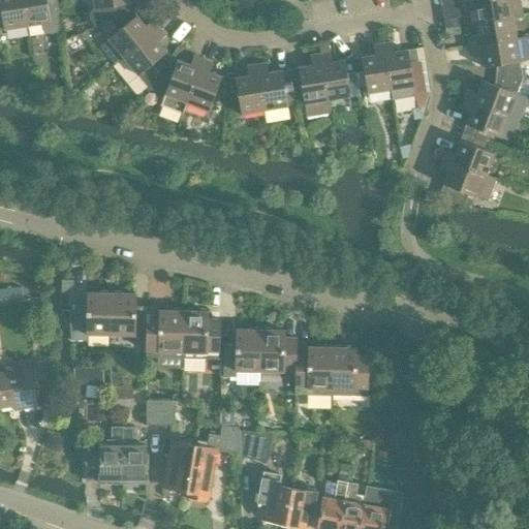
[(0,0),(0,30),(27,26),(22,0),(0,0)]
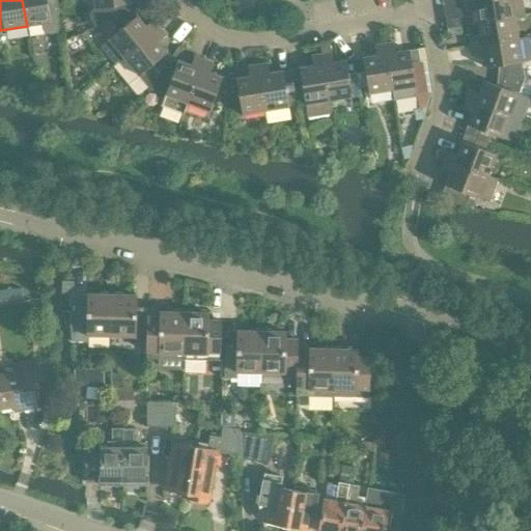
[(22,0),(27,26),(43,24),(43,28),(45,31),(48,34),(52,34),(56,33),(58,29),(59,26),(55,0),(22,0)]
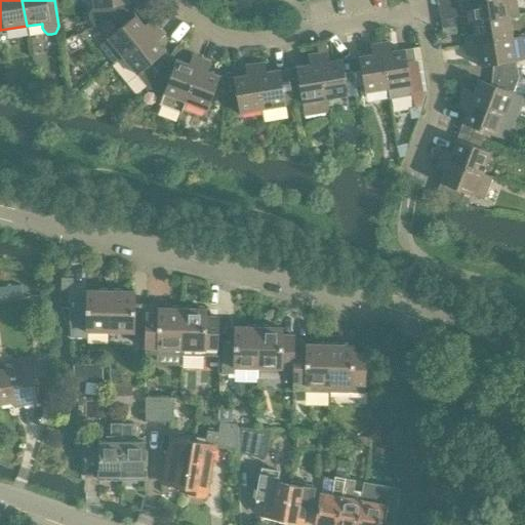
[(92,0),(94,9),(90,12),(89,16),(89,21),(92,24),(96,26),(101,25),(111,19),(132,10),(129,4),(128,0),(92,0)]
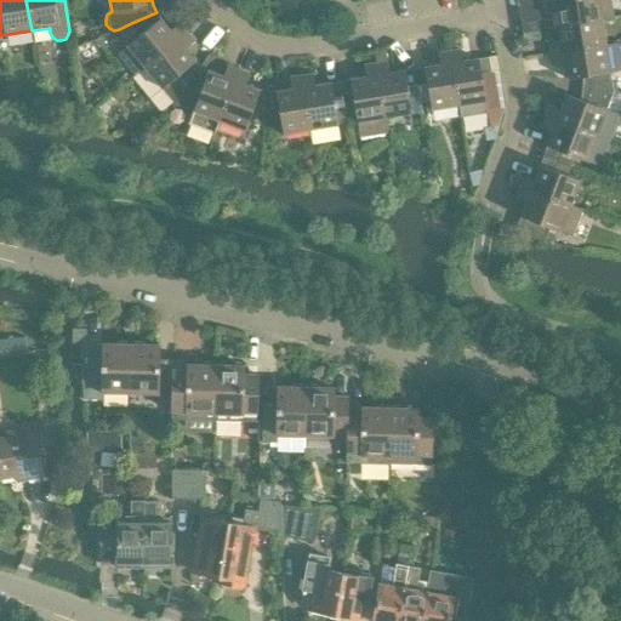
[(557,13),(558,28),(600,21),(613,18),(609,0),(563,0),(542,4),(545,15),(557,13)]
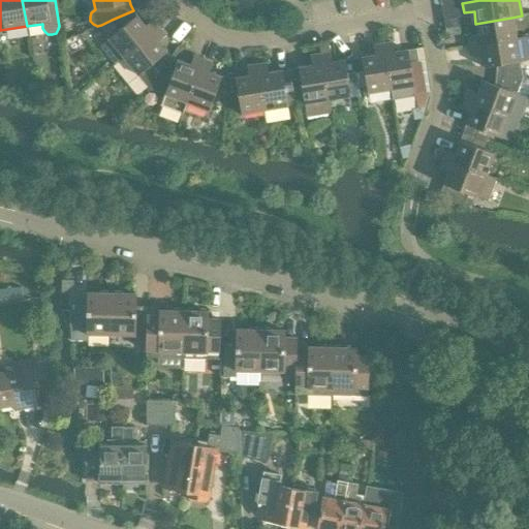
[(115,64),(123,58),(158,28),(152,21),(145,27),(136,17),(133,10),(112,20),(117,32),(100,47),(115,64)]
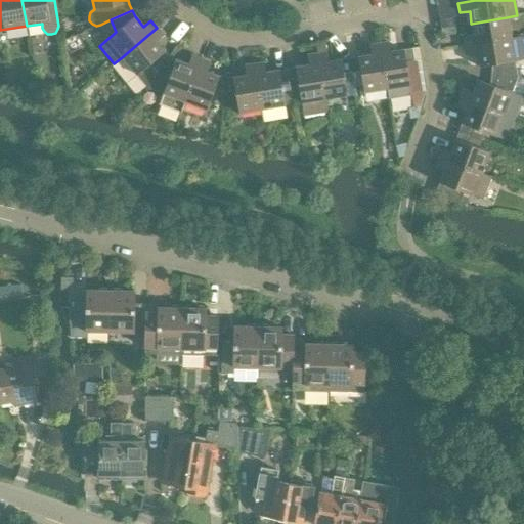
[(439,19),(440,28),(453,26),(452,17),(439,19)]
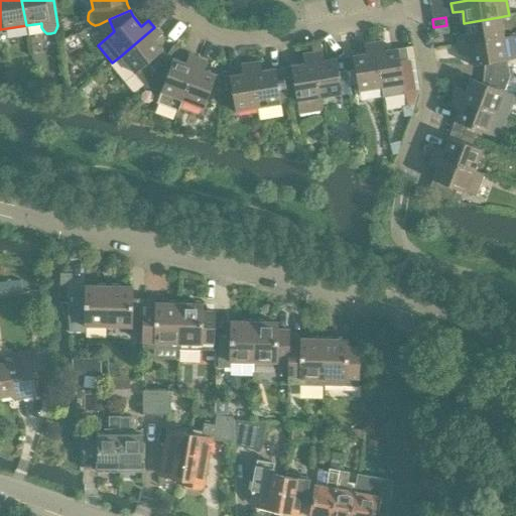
[(457,36),(458,45),(503,38),(499,17),(464,23),(466,34),(457,36)]
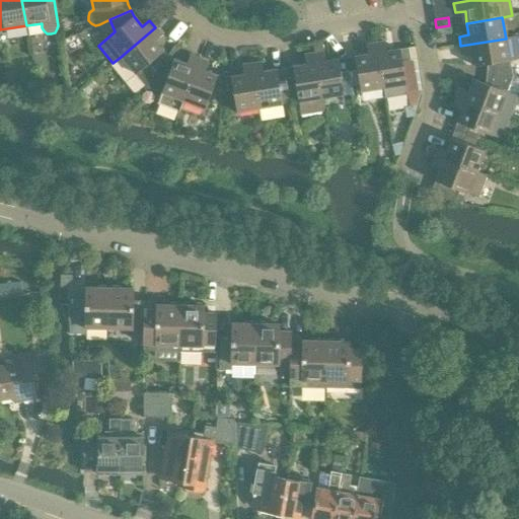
[(436,27),(438,36),(450,34),(449,25),(436,27)]
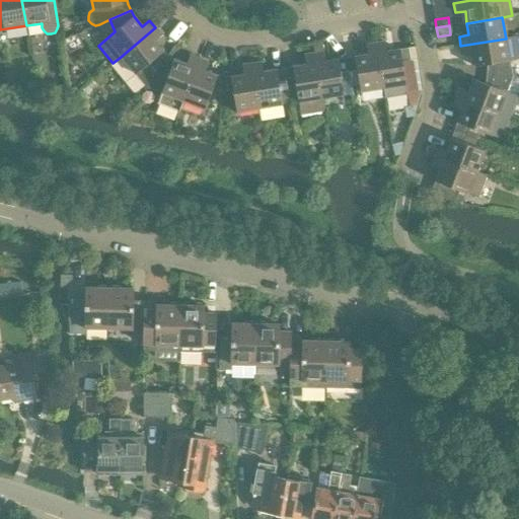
[(121,57),(135,74),(145,87),(168,56),(162,52),(154,42),(161,35),(155,27),(121,57)]
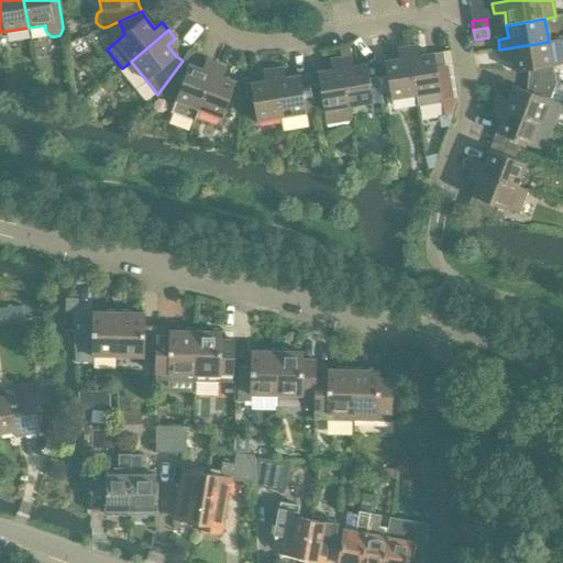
[(549,42),(499,50),(501,61),(512,58),(515,73),(529,70),(528,81),(555,84),(552,66),(562,64),(559,40),(549,42)]
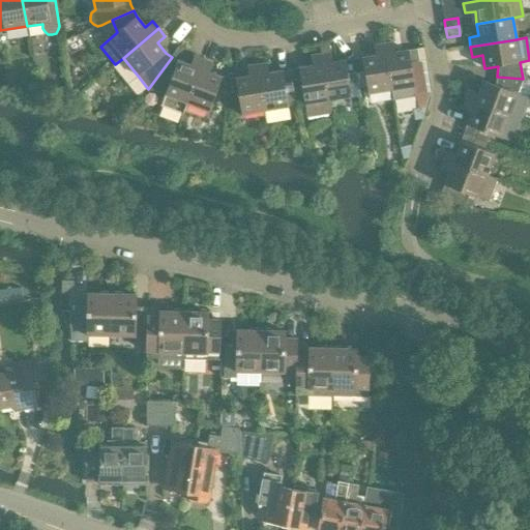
[(392,43),(383,45),(390,90),(392,104),(416,99),(414,87),(410,64),(418,63),(416,50),(394,53),(392,43)]
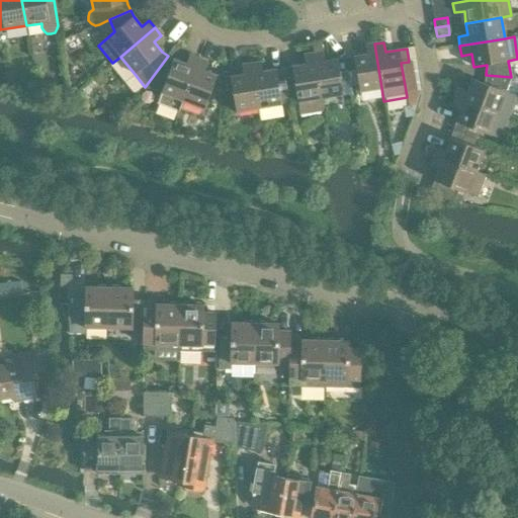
[(366,55),(353,57),(345,59),(347,72),(355,70),(359,92),(381,88),(374,44),(364,46),(366,55)]
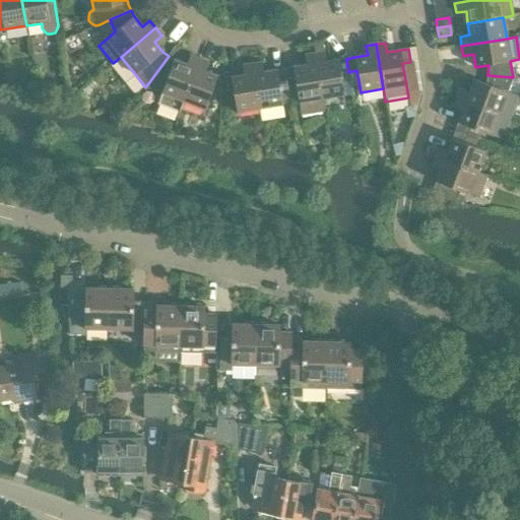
[(323,53),(314,54),(321,99),(344,95),(340,73),(348,72),(346,59),(325,62),(323,53)]
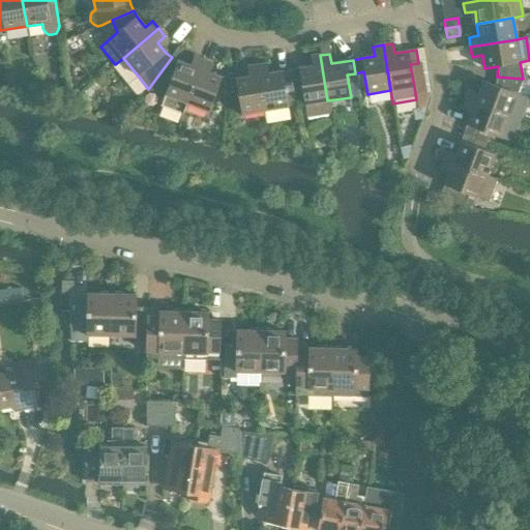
[(292,84),(300,82),(306,117),(329,113),(327,100),(320,55),(310,57),(312,66),(290,70),(292,84)]
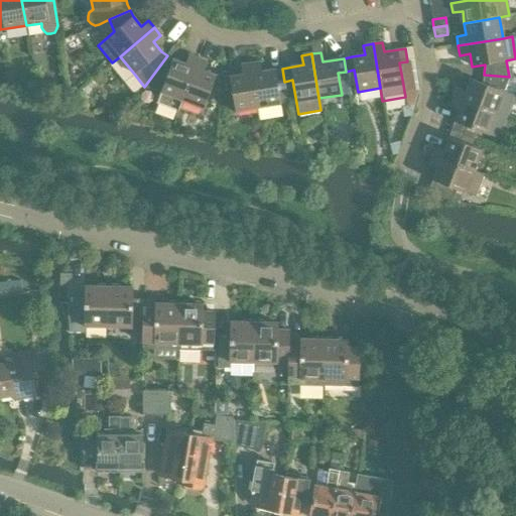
[(178,110),(181,101),(198,58),(188,55),(184,65),(172,59),(167,55),(144,87),(160,93),(157,102),(178,110)]
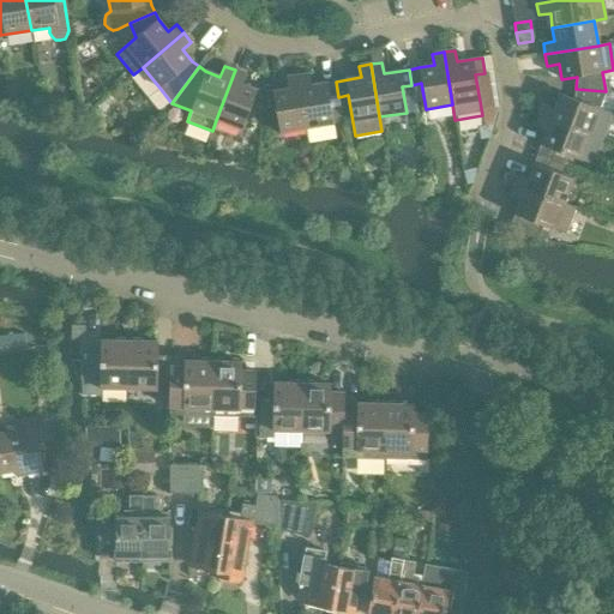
[(241,130),(251,106),(263,107),(264,91),(256,90),(241,84),(246,73),(235,70),(216,120),(241,130)]
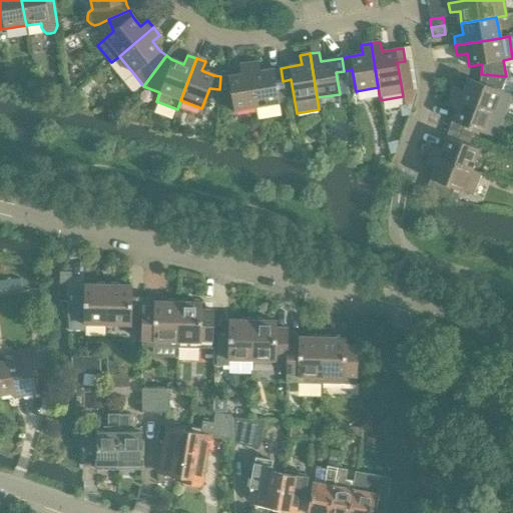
[(279,104),(287,102),(283,81),(281,68),(260,71),(258,62),(248,63),(255,107),(258,119),(281,116),(279,104)]
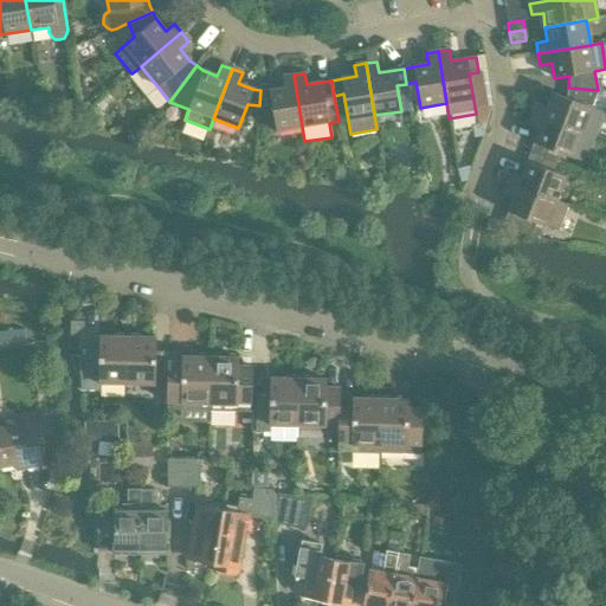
[(276,131),(302,127),(294,75),(282,77),(284,88),(269,90),(260,90),(259,105),(271,107),(276,131)]
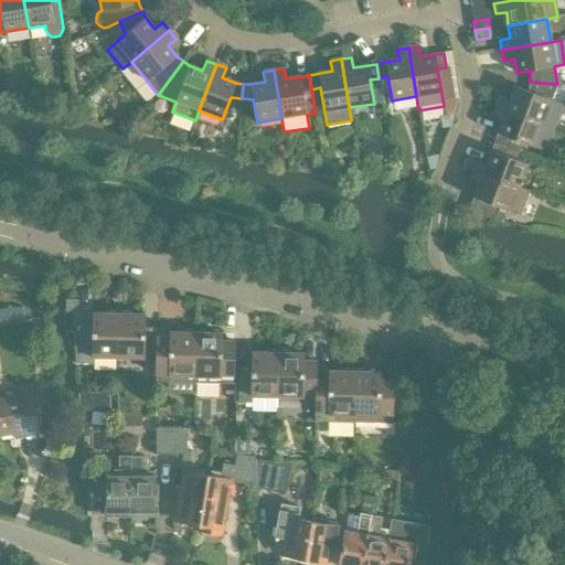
[(515,87),(510,100),(500,97),(497,107),(554,129),(563,106),(551,100),(557,84),(530,82),(529,93),(515,87)]
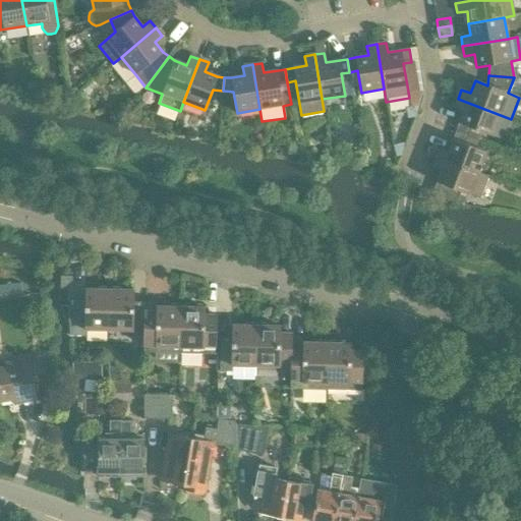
[(463,111),(458,124),(456,131),(468,136),(471,128),(503,140),(511,119),(458,99),(454,108),(463,111)]
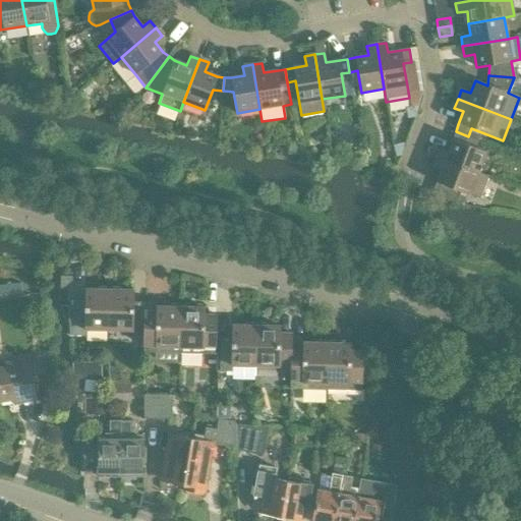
[(439,149),(436,158),(477,174),(485,152),(465,145),(468,136),(456,131),(453,139),(448,152),(439,149)]
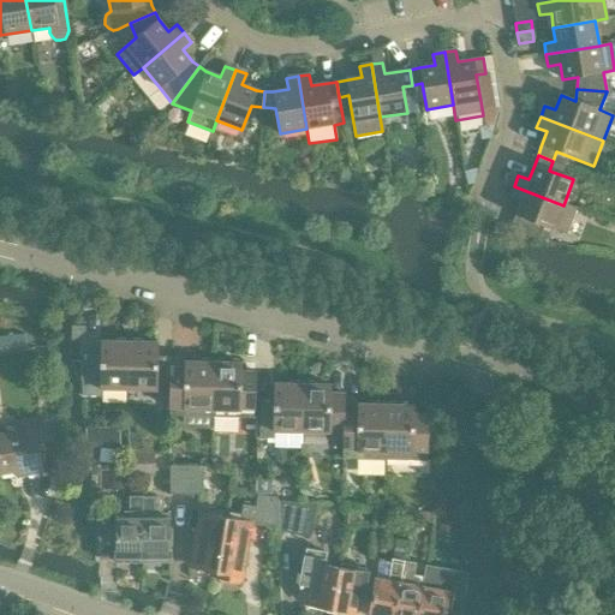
[(520,201),(515,215),(509,230),(538,240),(544,227),(566,234),(575,209),(563,206),(514,186),(509,197),(520,201)]
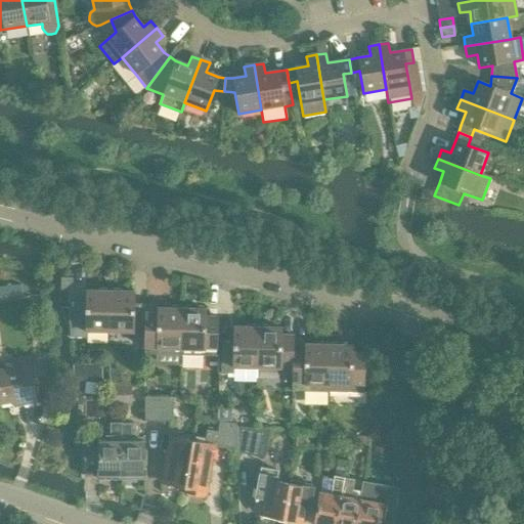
[(60,290),(73,290),(73,277),(61,277),(60,290)]
